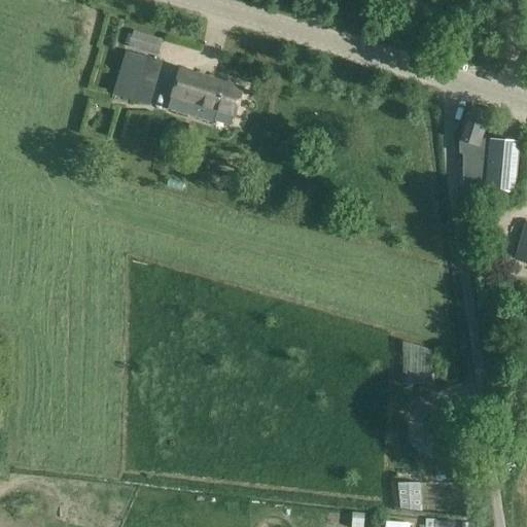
[(129,47),(159,56),(165,40),(136,31),(129,47)]
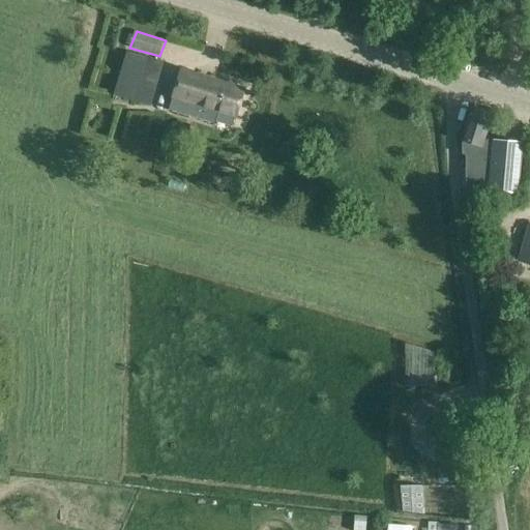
[(155,67),(123,57),(109,101),(142,112),(155,67)]
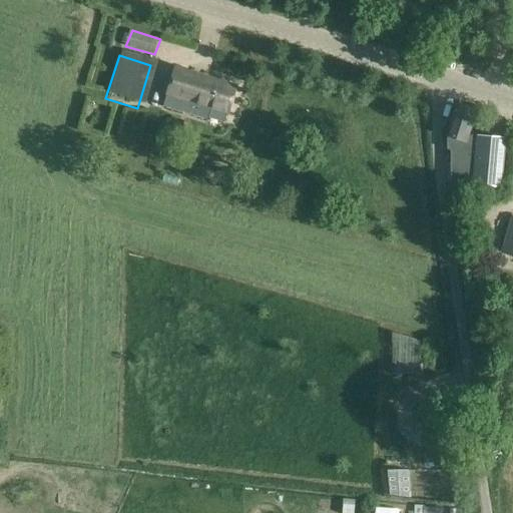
[(163,106),(209,120),(212,111),(228,116),(237,87),(175,67),(163,106)]
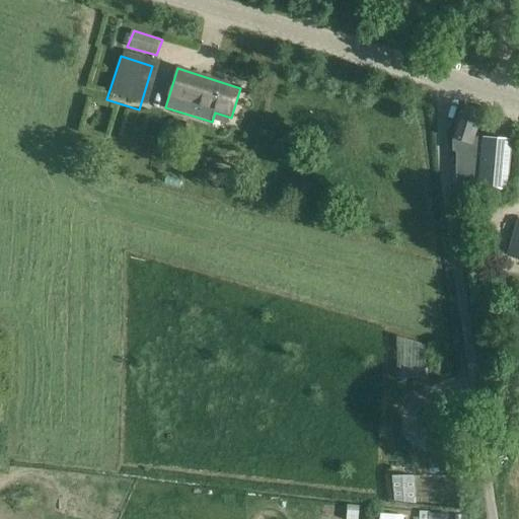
[(482,112),(463,105),(462,105),(452,138),(453,139),(452,151),(455,152),(456,184),(507,190),(511,141),(473,137),(482,112)]
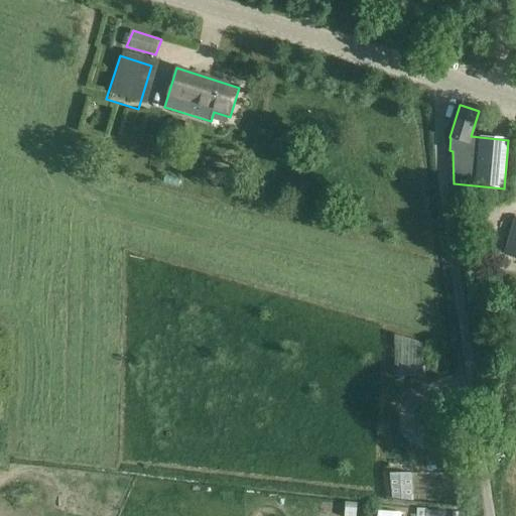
[(475,233),(488,234),(489,232),(492,233),(492,221),(475,220),(475,233)]
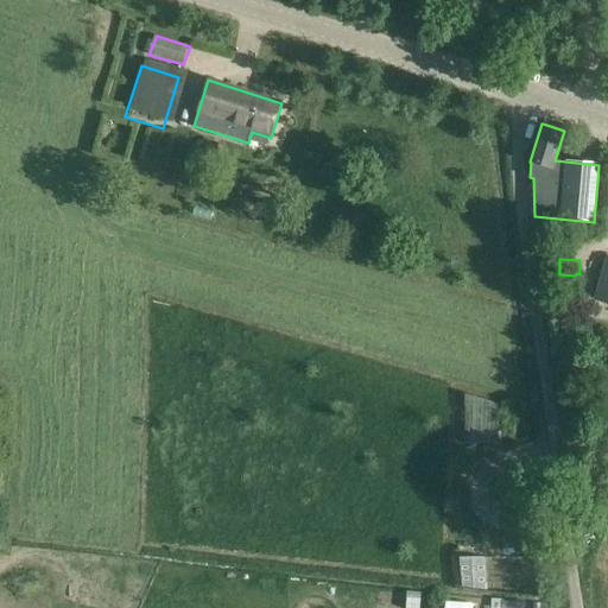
[(607,263),(597,301),(607,303),(607,263)]
